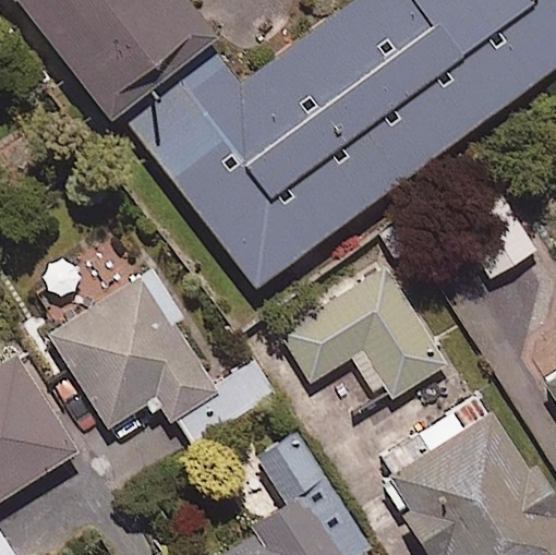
[(13,0),(142,176),(164,160),(256,288),(555,70),(555,0),(538,0),(534,2),(532,0),(355,0),(244,81),(185,0),(13,0)]
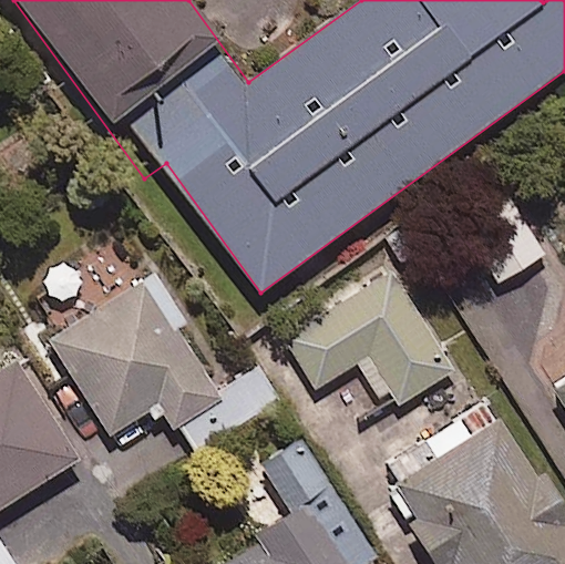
[(503,174),(453,206),(502,282),(552,249),(503,174)]
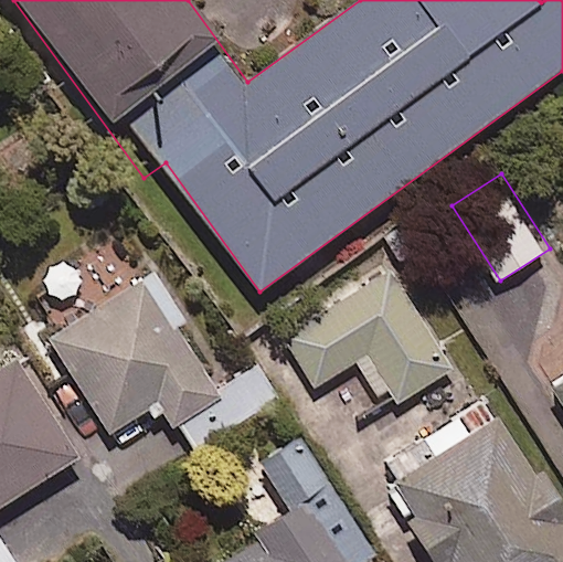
[(145,277),(116,231),(42,277),(71,325),(48,339),(107,434),(162,399),(178,425),(222,398),(178,326),(187,321),(156,271),(145,277)]
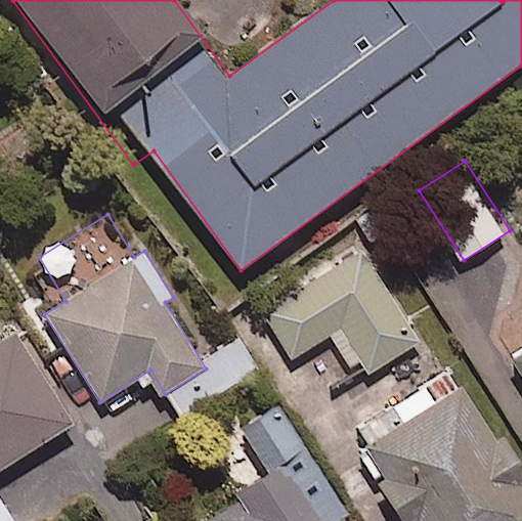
[(421,341),(364,250),(265,311),(294,357),(336,331),(364,376),(421,341)]
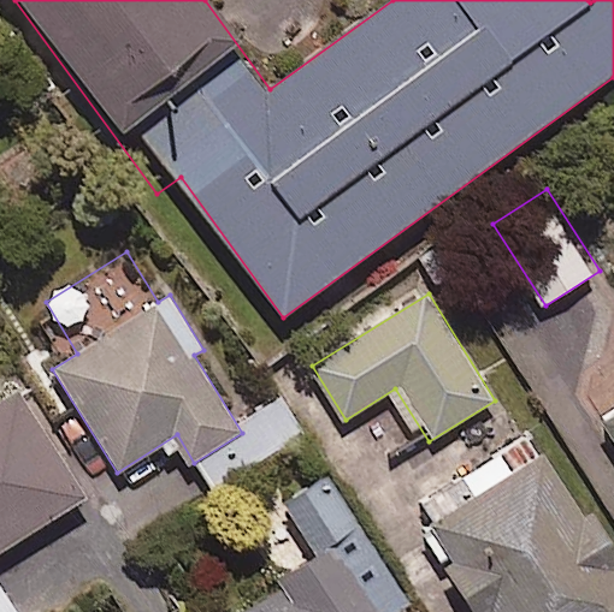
[(0,376),(0,611),(24,611),(0,574),(0,528),(78,476),(9,372),(0,376)]
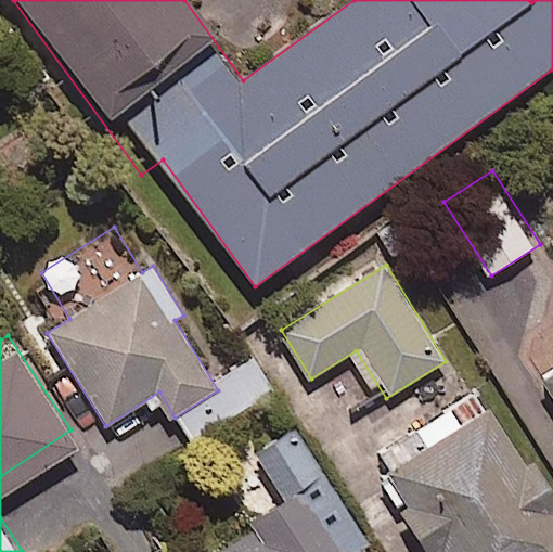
[(552,374),(539,384),(552,407),(552,374)]
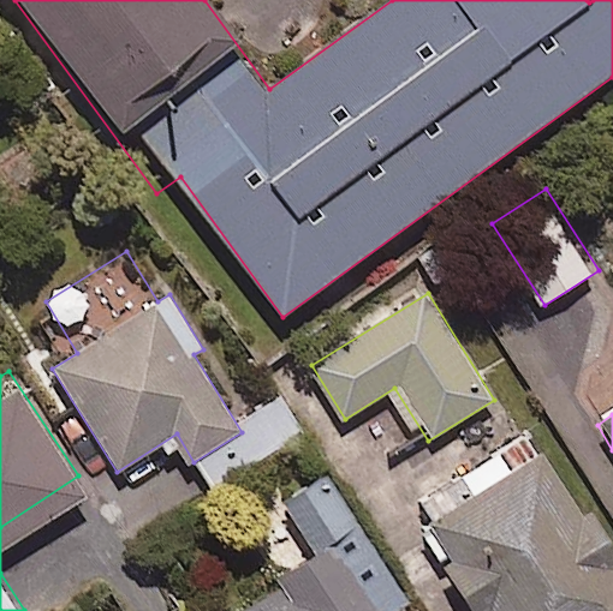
[(582,517),(530,433),(462,477),(476,498),(433,526),(452,557),(427,573),(451,610),(612,610),(612,546),(591,511),(582,517)]
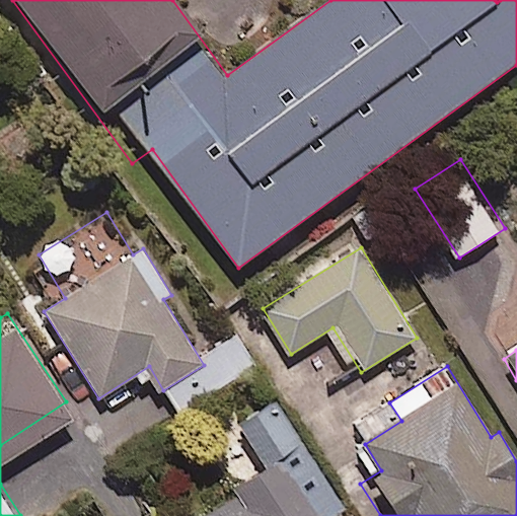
[(337,515),(347,510),(275,399),(238,423),(271,472),(203,515),(337,515)]
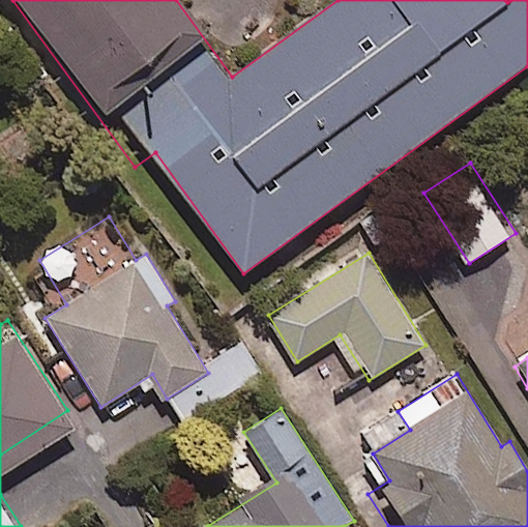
All buildings are outlined.
